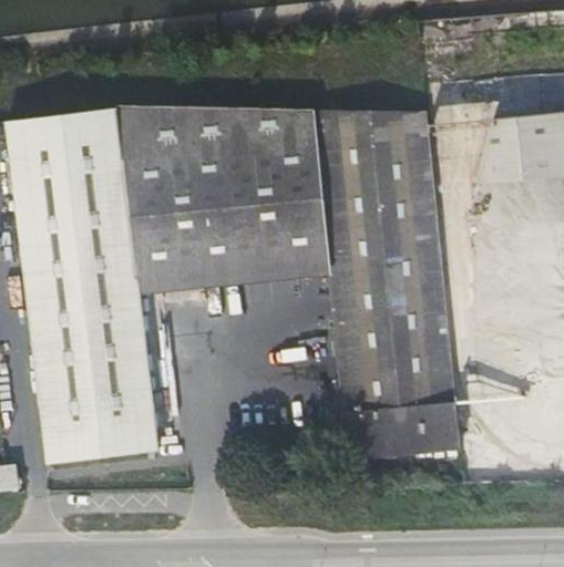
[(432,121),(462,117),(460,99),(430,102),(432,121)]
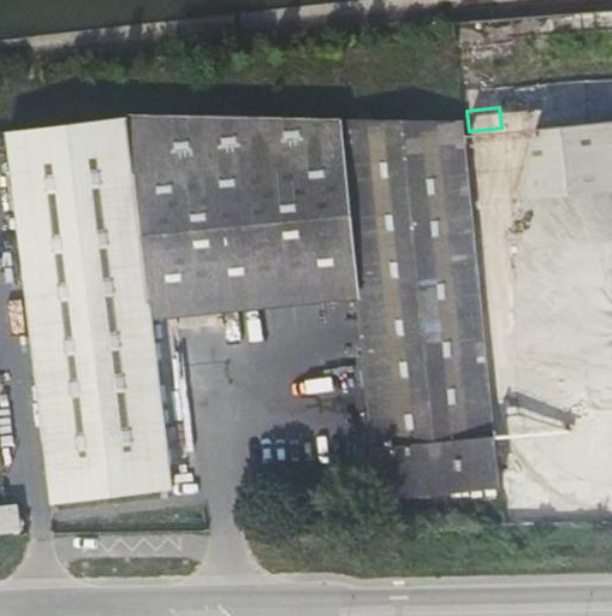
[(611,111),(538,113),(512,214),(515,312),(558,422),(568,425),(611,424),(611,111)]
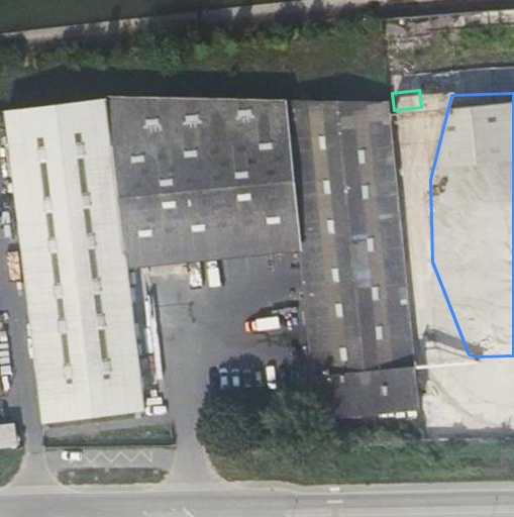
[(314,418),(418,408),(413,365),(387,100),(286,98),(104,98),(4,110),(41,420),(142,408),(128,291),(125,266),(123,251),(298,235),(299,249),(314,418)]
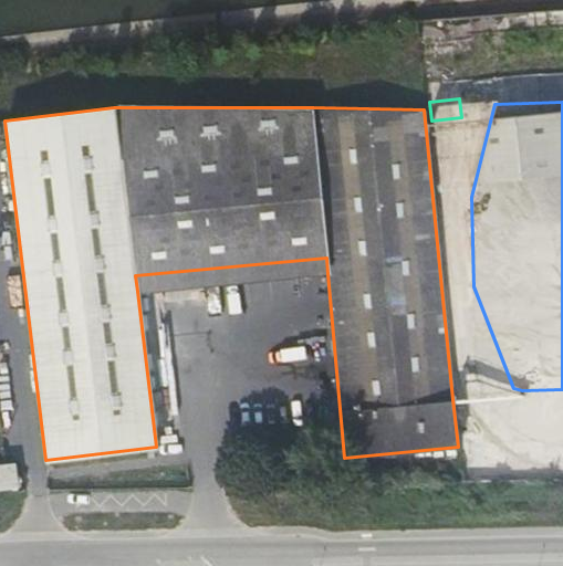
[(137,291),(327,273),(326,258),(135,275),(137,291)]
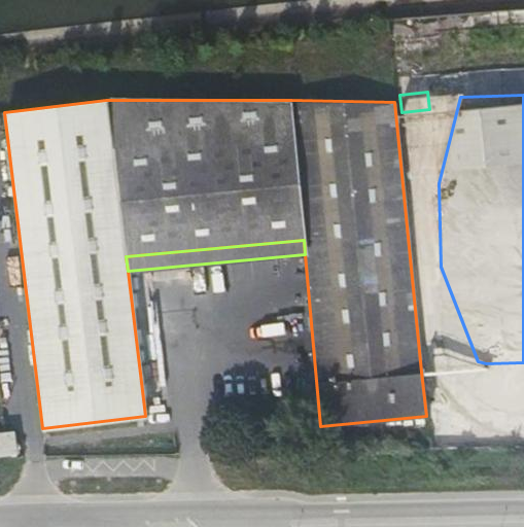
[(451,399),(432,398),(430,442),(449,443),(451,399)]
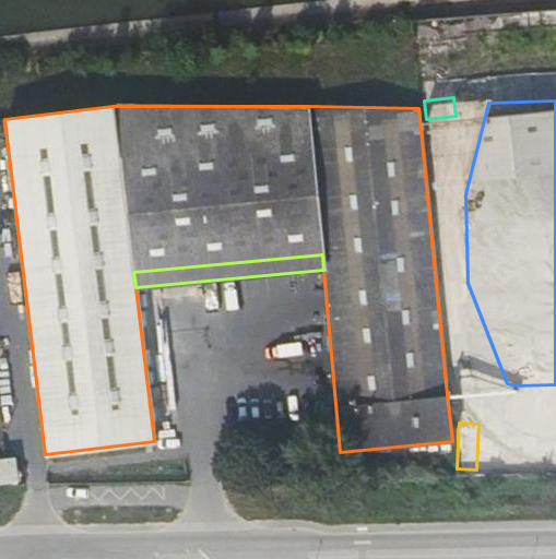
[(0,459),(0,484),(22,483),(19,456),(0,459)]
